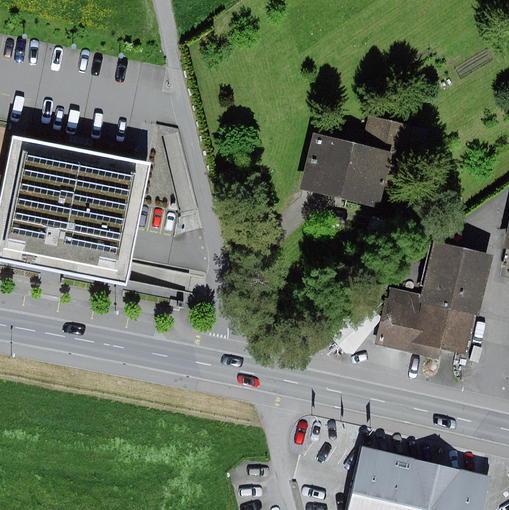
[(417,158),(425,129),(367,115),(364,129),(355,127),(352,141),(312,132),(298,188),(378,208),(392,152),(417,158)]
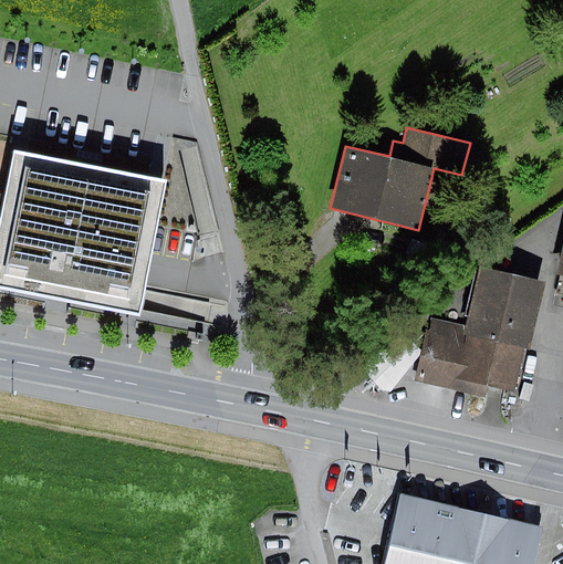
[(167,179),(13,148),(0,217),(0,289),(139,316),(167,179)]
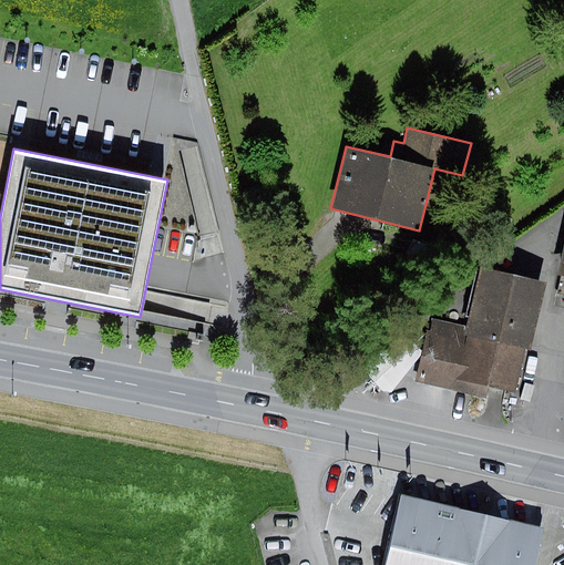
[(432,247),(411,237),(404,253),(426,263),(432,247)]
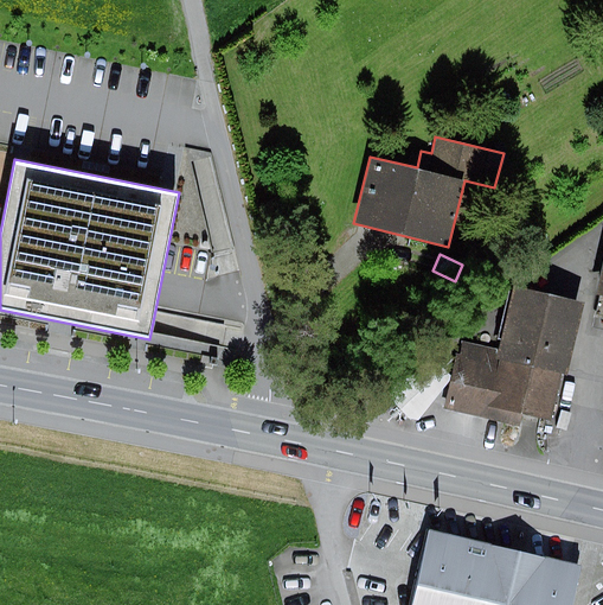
[(513,281),(499,348),(562,362),(570,364),(585,298),(513,281)]
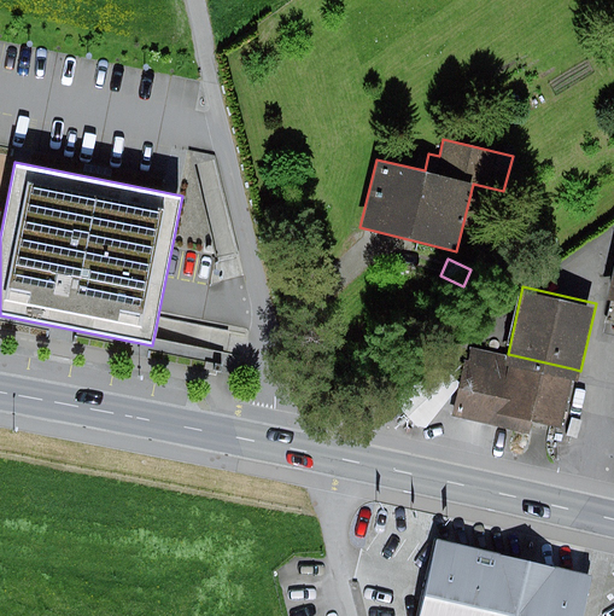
[(508,354),(466,344),(449,416),(528,434),(531,422),(559,428),(572,368),(508,354)]
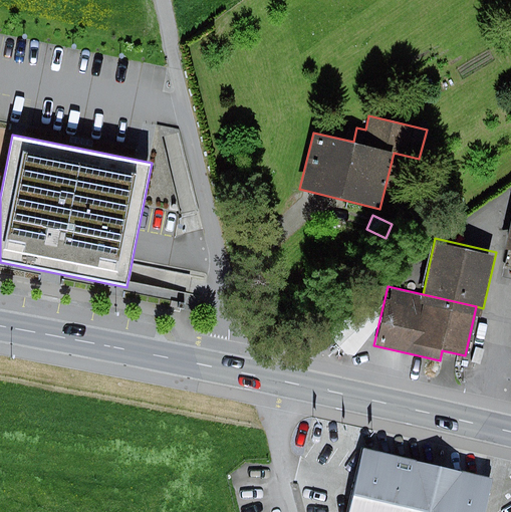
[(472,511),(478,484),(360,456),(347,511),(472,511)]
